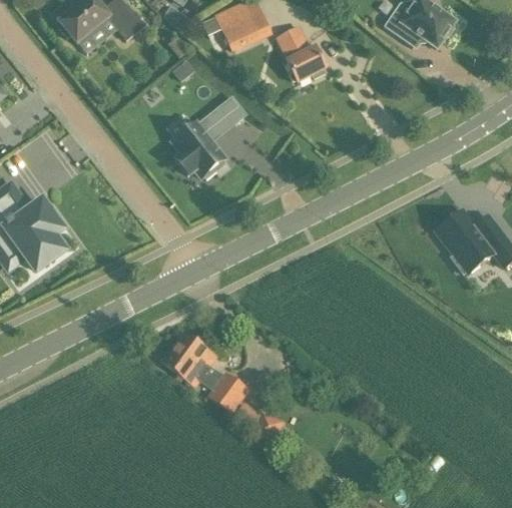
[(69,0),(53,13),(62,25),(59,27),(67,38),(71,35),(77,43),(108,17),(127,40),(146,24),(122,0),(113,0),(103,9),(96,0),(85,0),(79,5),(75,0),(69,0)]
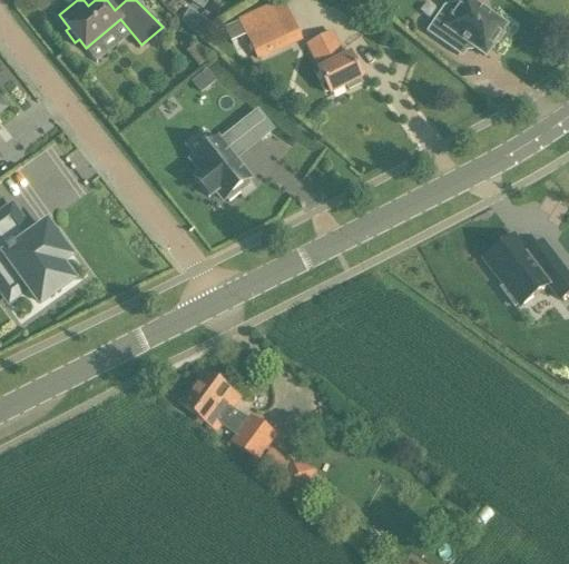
[(258,58),(303,38),(285,0),(273,0),(238,16),(258,58)]
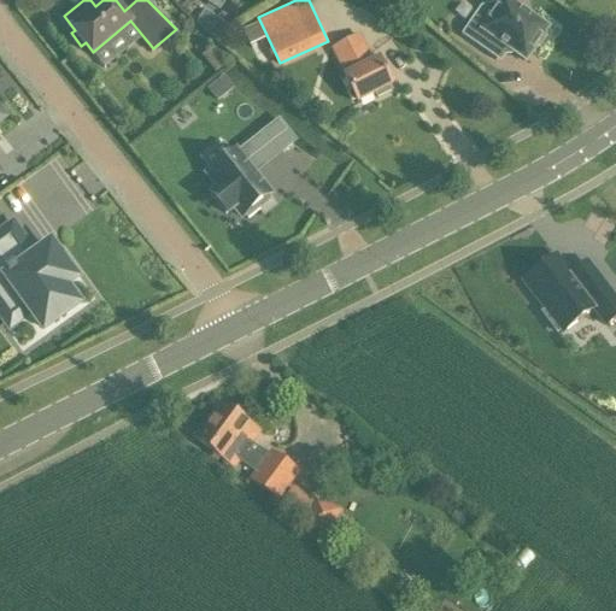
[(526,57),(549,25),(511,0),(497,0),(481,4),(462,31),(497,57),(506,43),(526,57)]
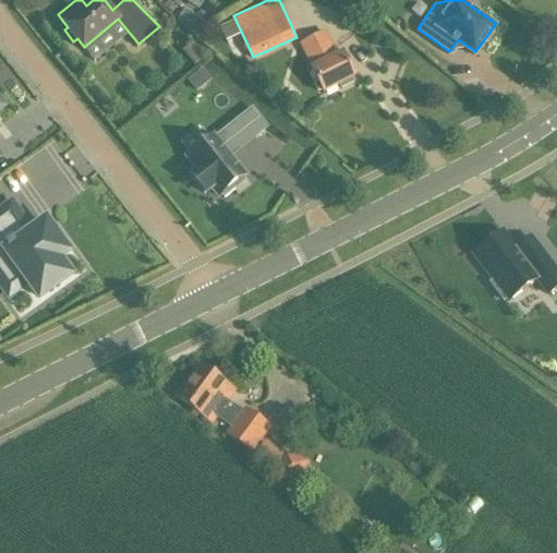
[(339,53),(327,26),(300,39),(323,89),(354,74),(343,51),(339,53)]
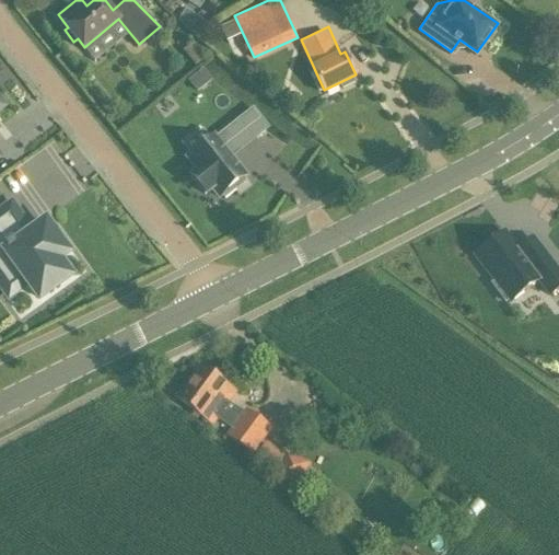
[(207,54),(195,38),(183,47),(196,62),(207,54)]
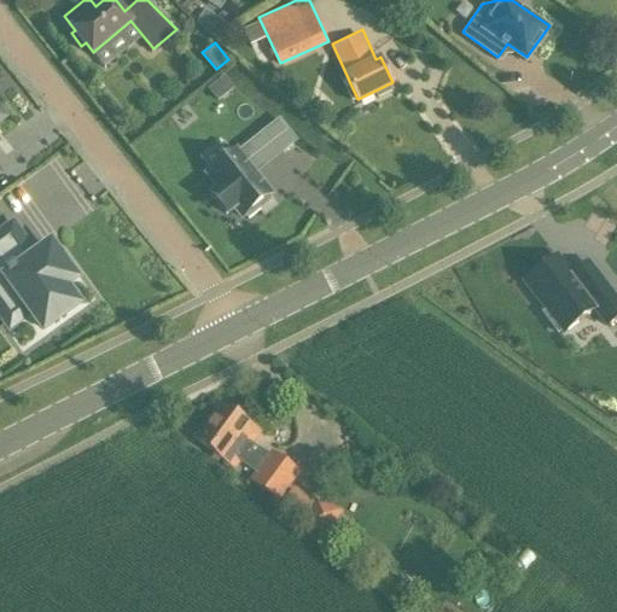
[(211,167),(208,169),(220,184),(211,191),(227,209),(236,203),(244,213),(246,210),(249,214),(262,204),(258,200),(272,191),(255,170),(255,169),(281,147),(265,128),(230,83),(213,98),(254,150),(245,157),(238,149),(236,146),(233,149),(211,167)]
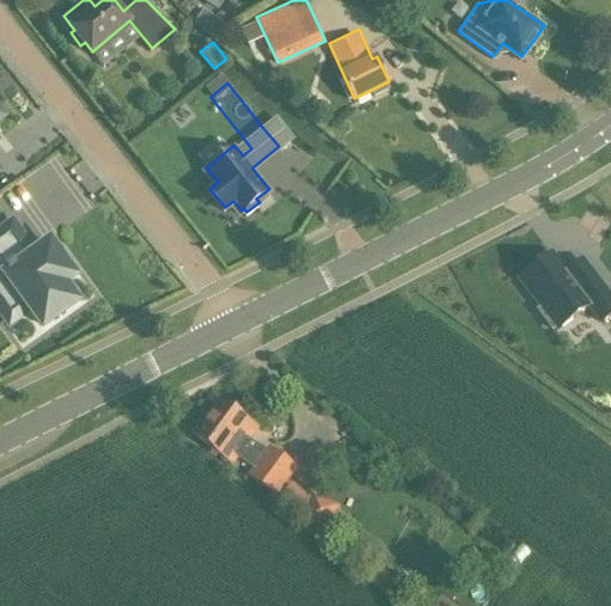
[(277,114),(262,127),(279,146),(293,134),(277,114)]
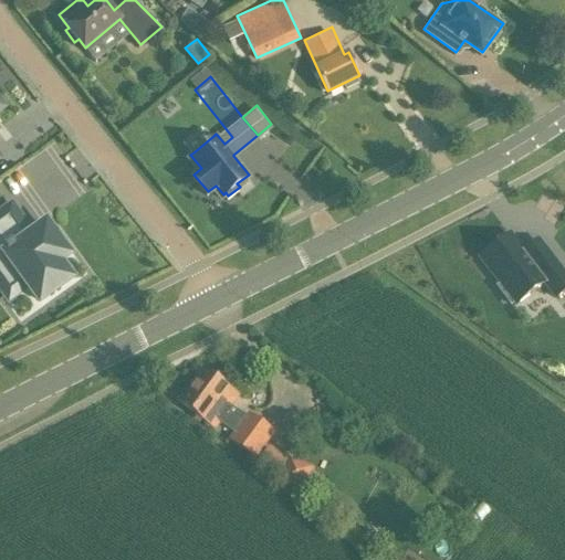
[(181,123),(170,108),(159,117),(170,131),(181,123)]
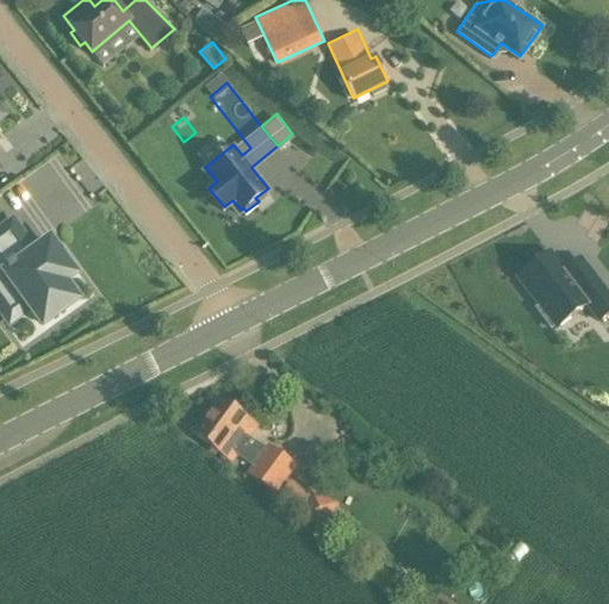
[(17,262),(0,238),(0,281),(4,280),(24,309),(30,304),(33,309),(43,322),(55,313),(56,315),(60,313),(58,311),(62,309),(63,310),(67,307),(66,306),(76,298),(64,280),(74,272),(66,261),(68,259),(66,256),(63,257),(61,254),(63,251),(61,249),(58,250),(50,238),(39,247),(17,262)]
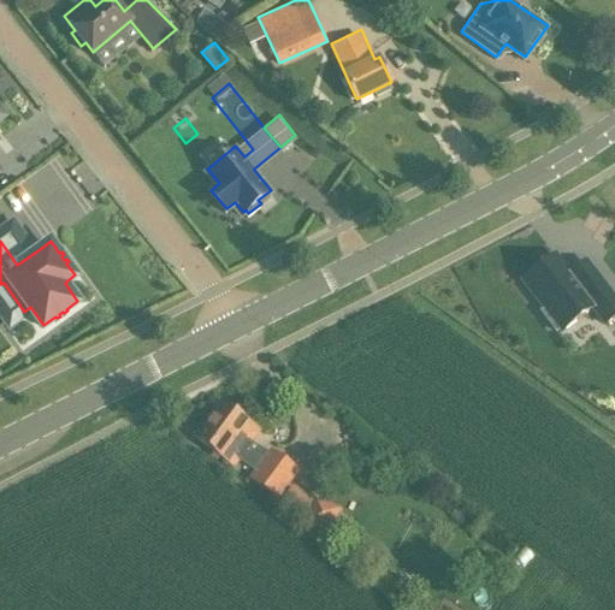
[(547,306),(562,323),(565,320),(567,324),(596,297),(610,313),(614,308),(614,284),(602,270),(587,283),(556,248),(525,274),(550,303),(547,306)]
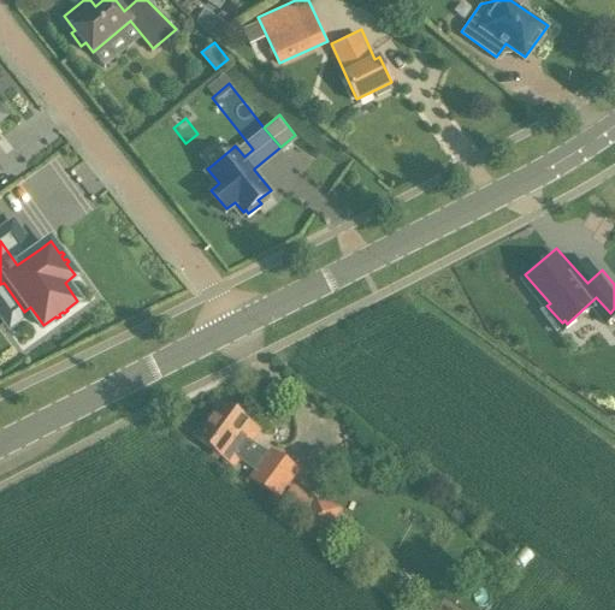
[(259,446),(264,440),(256,434),(261,427),(222,398),(195,434),(235,463),(252,442),(259,446)]
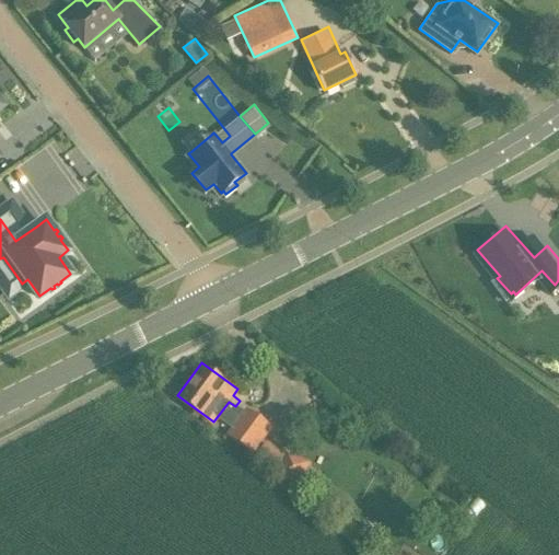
[(253,452),(272,425),(246,405),(226,432),(253,452)]
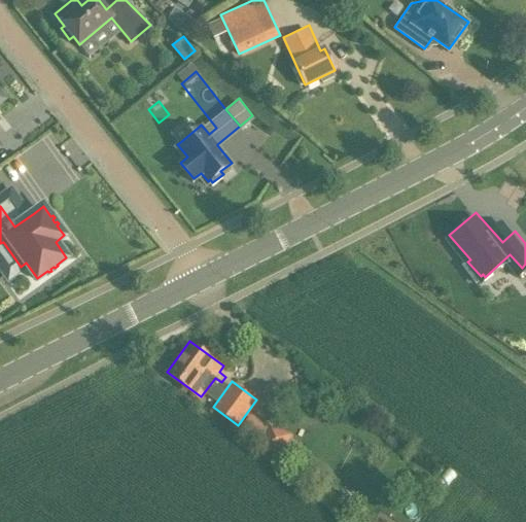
[(282,454),(291,431),(269,422),(260,444),(282,454)]
